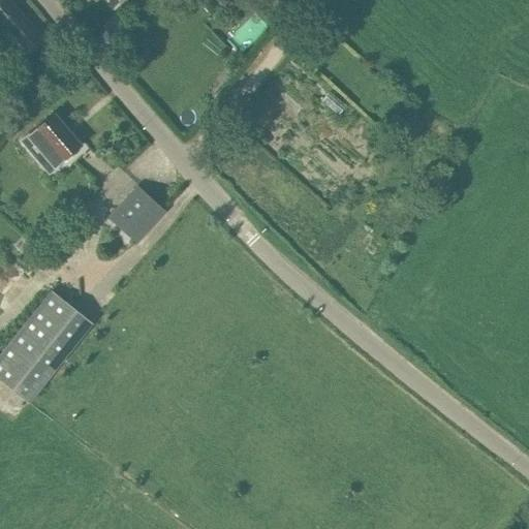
[(10,0),(0,0),(0,44),(17,64),(45,38),(10,0)]
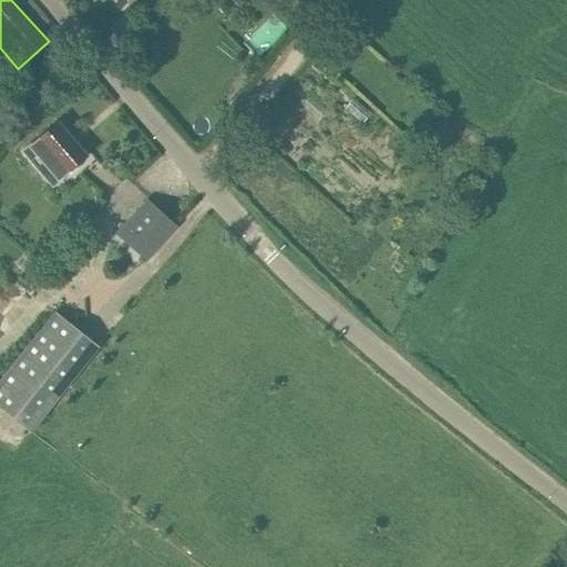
[(112,0),(123,10),(133,0),(112,0)]
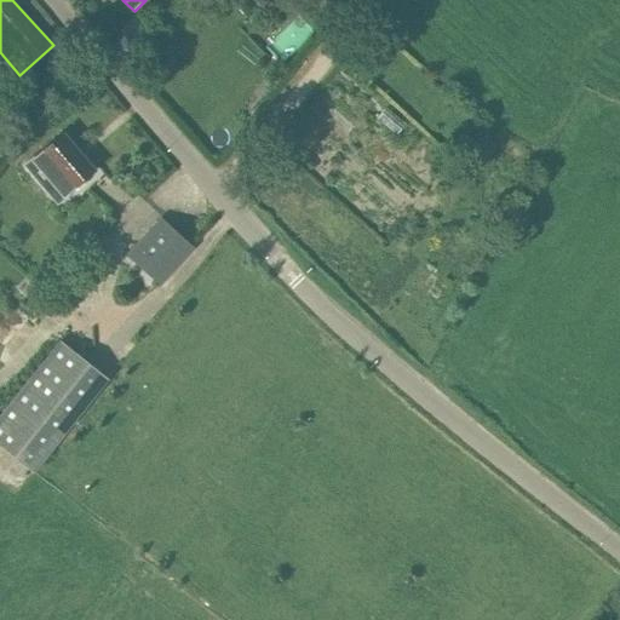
[(41,153),(26,166),(57,202),(73,189),(95,171),(63,133),(41,153)]
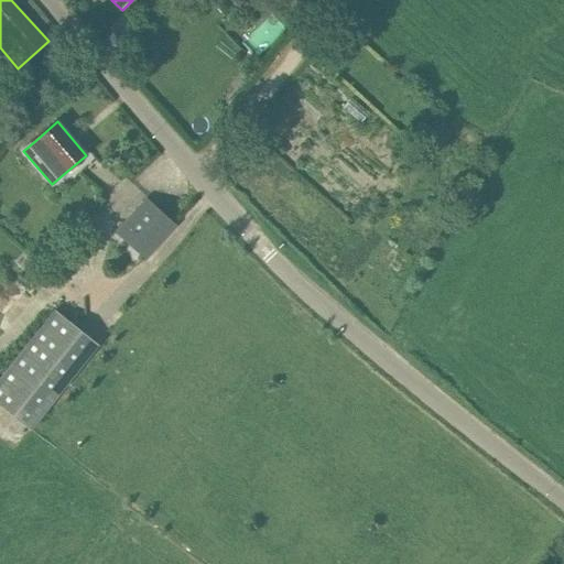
[(434,133),(425,126),(414,138),(423,145),(434,133)]
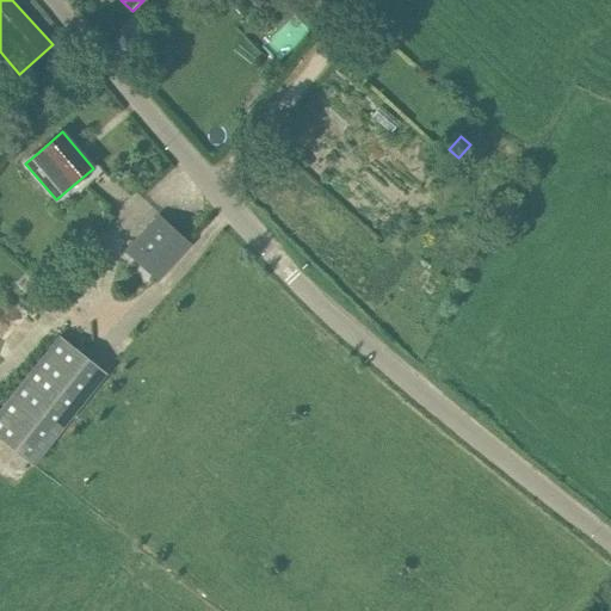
[(190,242),(160,216),(127,253),(156,279),(190,242)]
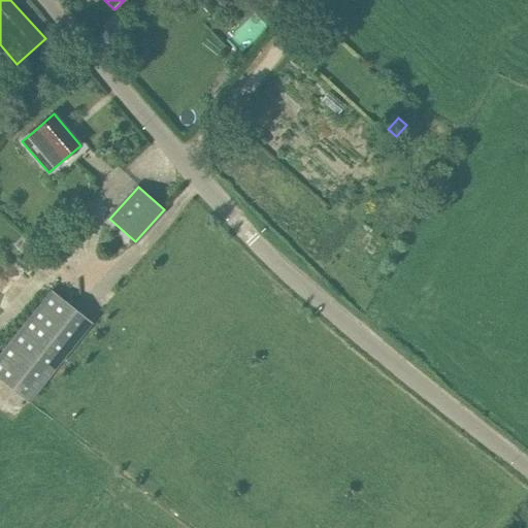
[(95,324),(52,290),(0,355),(0,376),(32,403),(95,324)]
